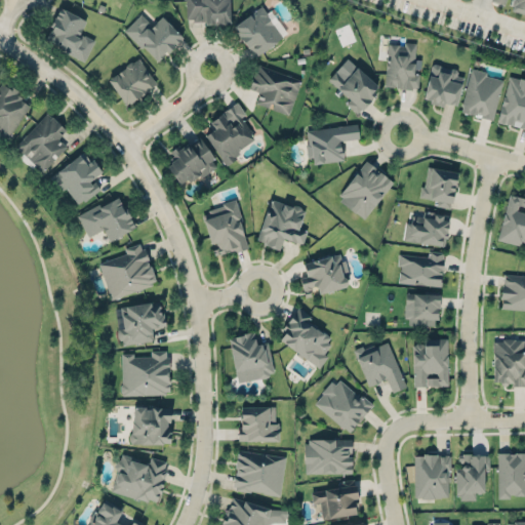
[(185,0),(229,0),(230,22),(227,23),(226,24),(204,24),(204,21),(193,21),(193,17),(186,18),(185,0)]
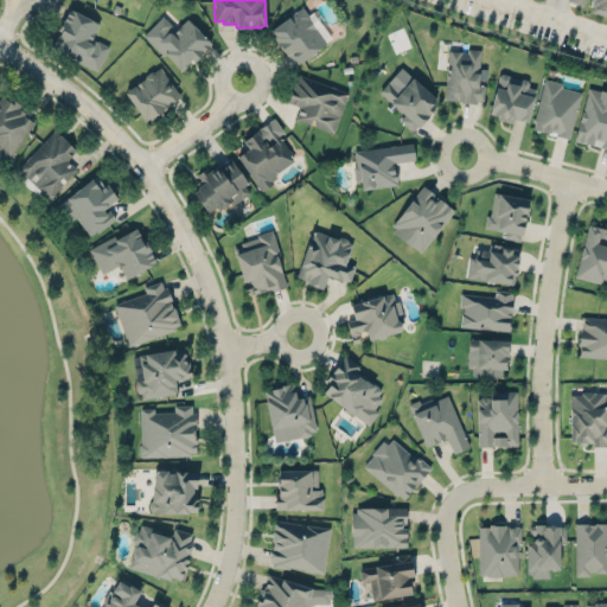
[(606,0),(606,18),(588,13),(589,7),(588,7),(589,0),(606,0)]
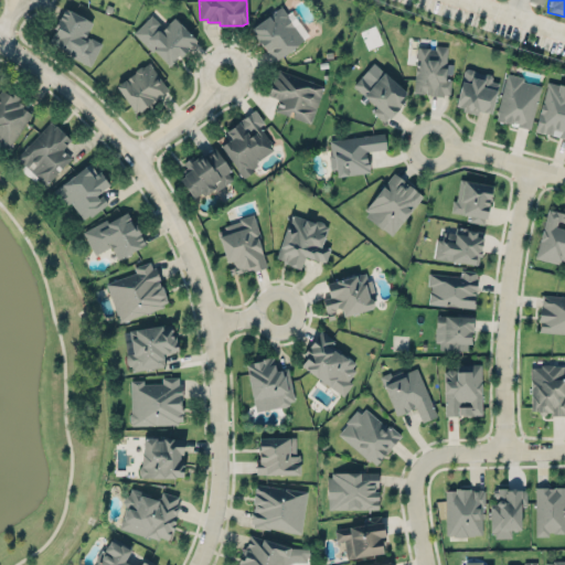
[(275,60),(304,40),(287,17),(288,14),(281,6),(252,28),(254,32),(253,33),(262,45),(275,60)]
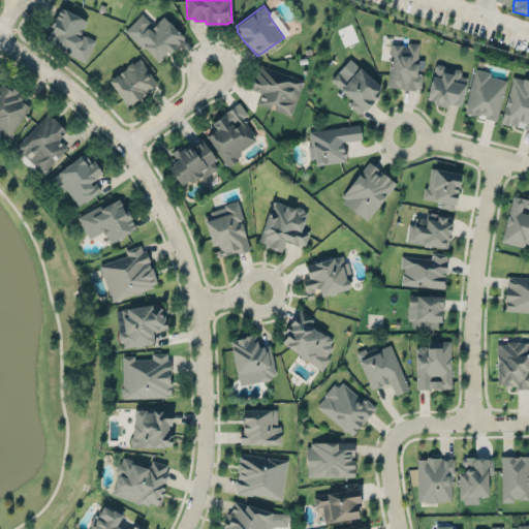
[(61,6),(87,21),(80,33),(85,35),(85,34),(95,39),(85,61),(44,40),(50,30),(51,30),(53,27),(50,26),(54,17),(55,17),(61,6)]
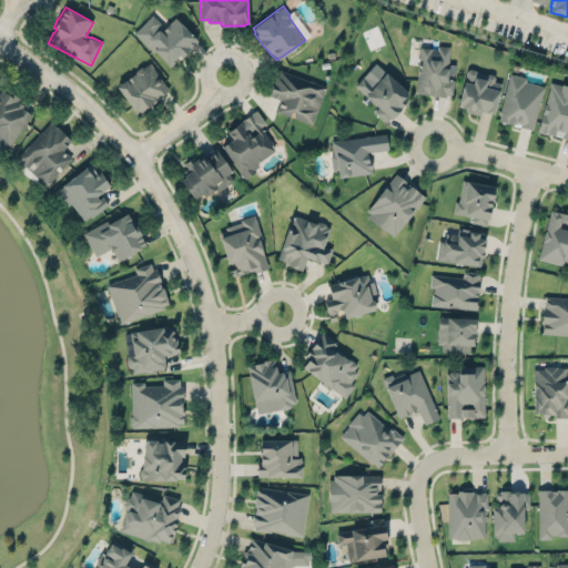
[(175,17),(164,28),(152,16),(135,31),(169,68),(198,40),(175,17)]
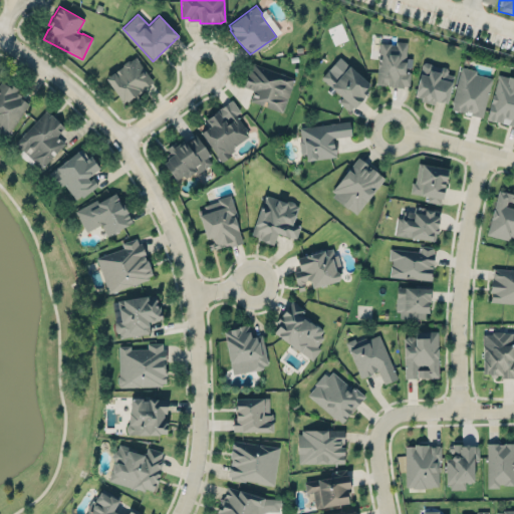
[(379,42),(376,83),(388,84),(388,85),(393,85),(393,87),(404,87),(404,85),(410,85),(411,71),(405,71),(408,42),(397,41),(397,44),(392,44),(392,43),(379,42)]
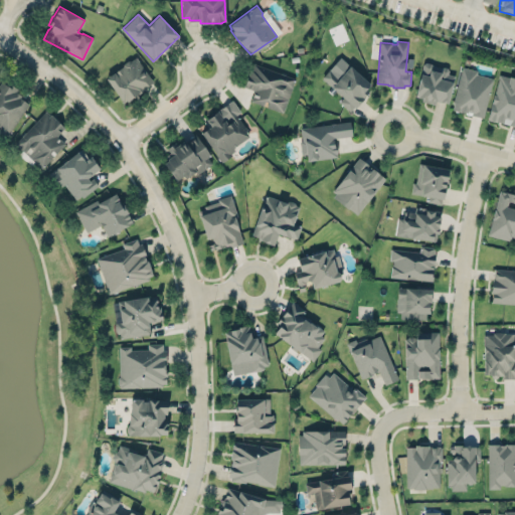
[(154,81),(136,56),(130,60),(128,59),(123,63),(123,65),(106,78),(123,103),(126,101),(127,102),(129,101),(129,100),(133,97),(134,97),(135,96),(134,96),(137,94),(138,95),(146,90),(145,88),(154,81)]
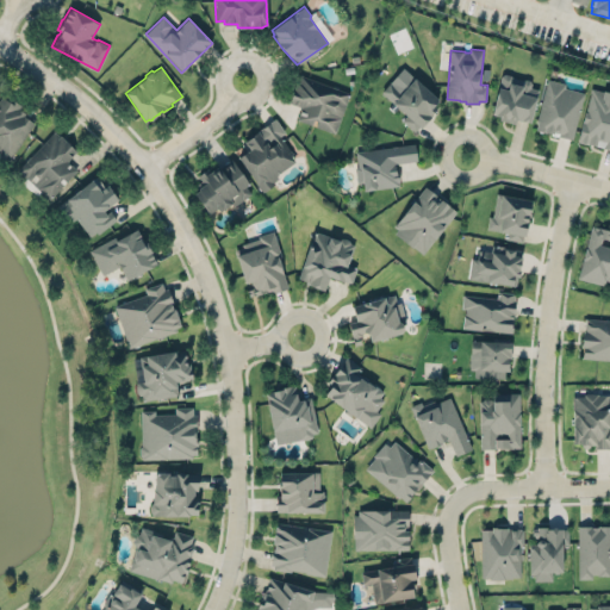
[(441,100),(410,73),(397,87),(391,81),(380,92),(406,116),(403,119),(415,131),(419,125),(421,126),(439,109),(435,106),(441,100)]
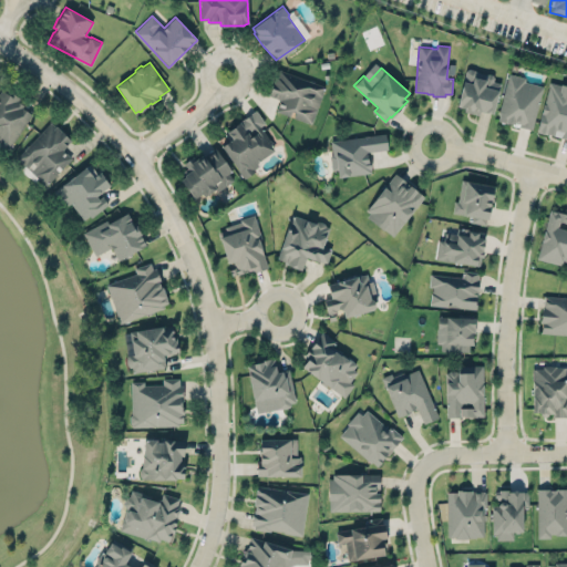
[(501,82),(493,114),(481,111),(480,115),(465,111),(466,109),(457,106),(466,70),(470,68),(475,70),(476,71),(487,74),(488,73),(493,74),(494,76),(493,81),(501,82)]
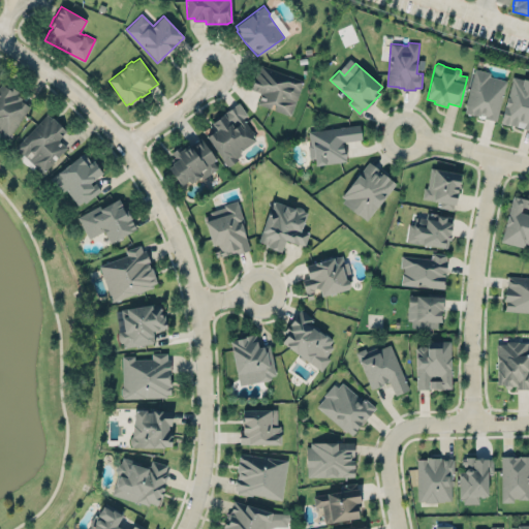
[(260,64),(258,70),(257,69),(250,88),(261,92),(257,102),(271,107),(272,103),(276,104),(274,109),(291,115),(304,81),(260,64)]
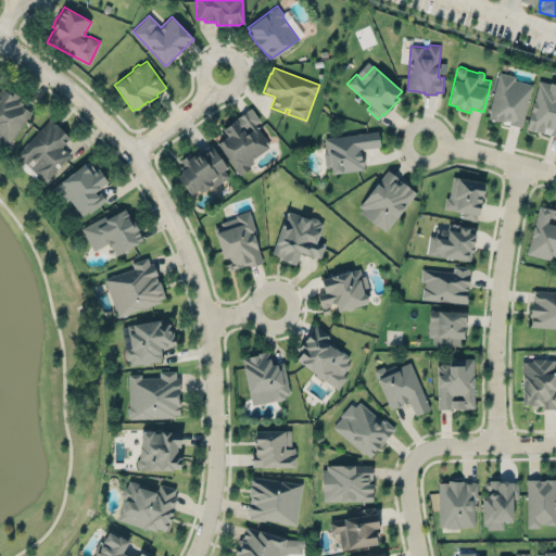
[(533,84),(522,128),(489,119),(491,110),(490,109),(500,71),(516,75),(515,79),(533,84)]
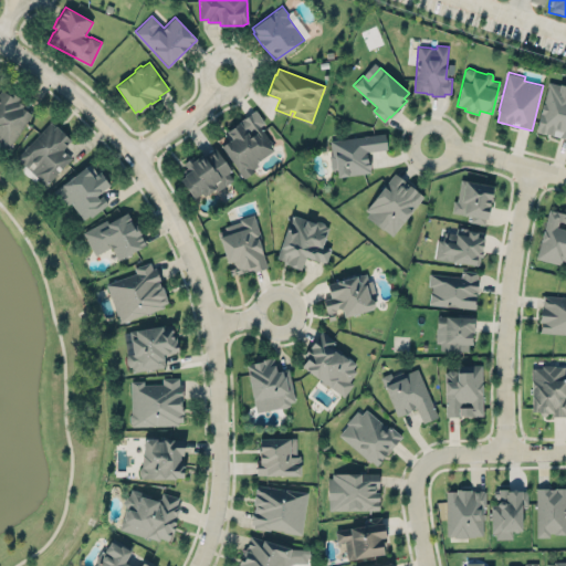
[(548,81),(556,83),(558,91),(561,83),(565,84),(565,138),(536,130),(548,81)]
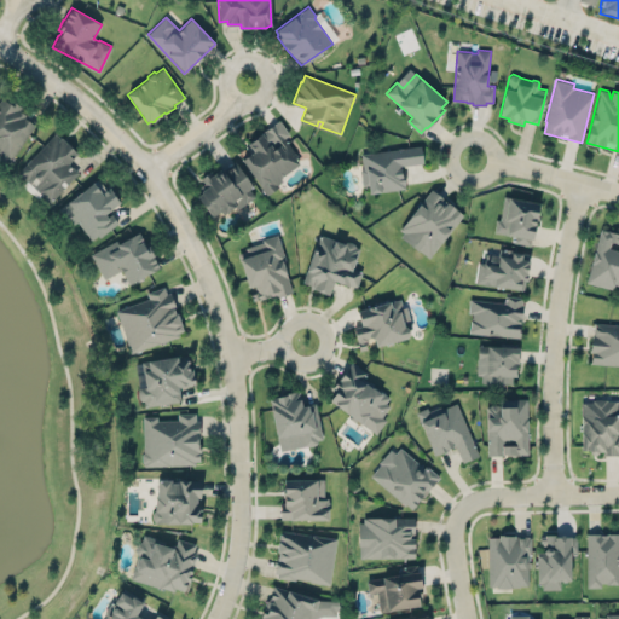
[(24,109),(0,94),(0,152),(12,161),(34,122),(21,115),(24,109)]
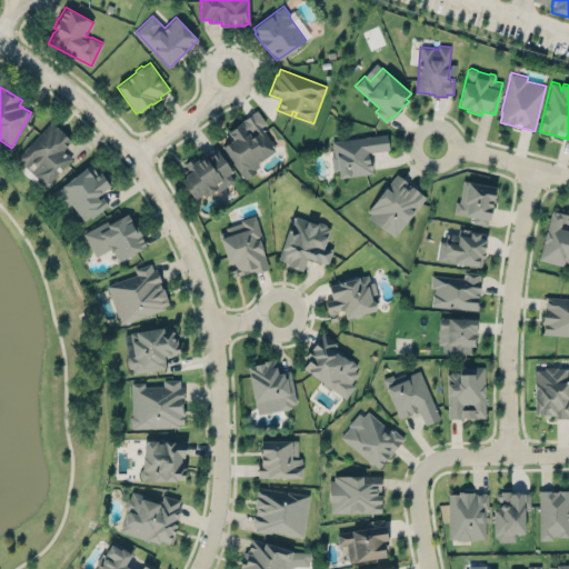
[(260,126),(266,122),(258,110),(227,130),(232,139),(222,146),(241,176),(278,152),(260,126)]
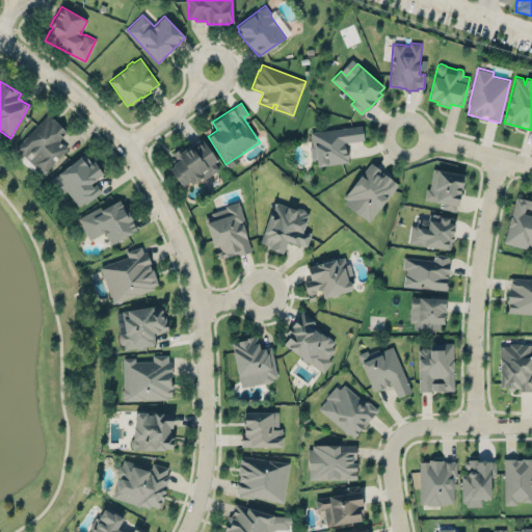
[(67,132),(48,113),(15,148),(43,174),(68,148),(58,140),(67,132)]
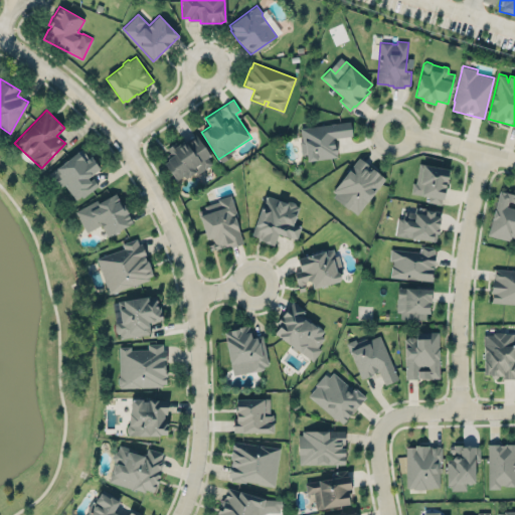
[(336,157),(335,137),(351,136),(350,122),(300,127),(303,160),(336,157)]
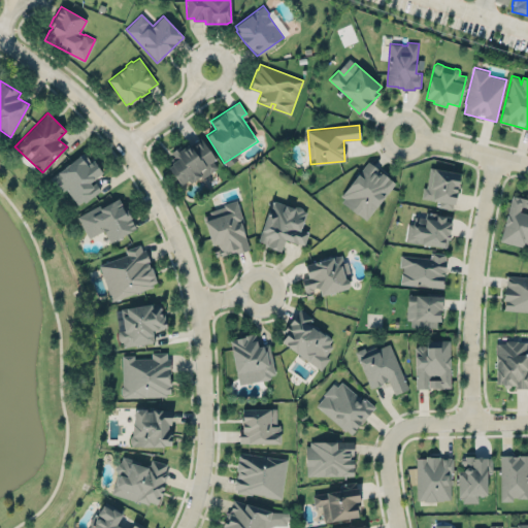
[(188,180),(179,186),(167,168),(172,165),(171,163),(173,162),(171,159),(174,157),(171,152),(187,141),(190,144),(201,137),(216,159),(213,161),(218,167),(201,178),(200,176),(190,184),(188,180)]
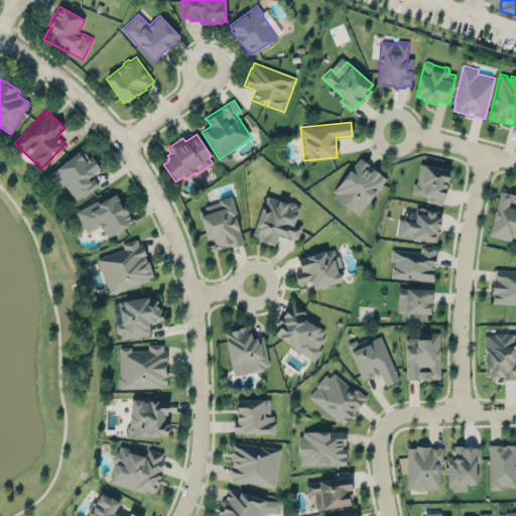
[(48,173),(55,183),(57,182),(61,186),(63,184),(75,200),(81,197),(82,198),(98,185),(94,180),(91,182),(88,178),(100,168),(90,157),(88,158),(82,148),(48,173)]
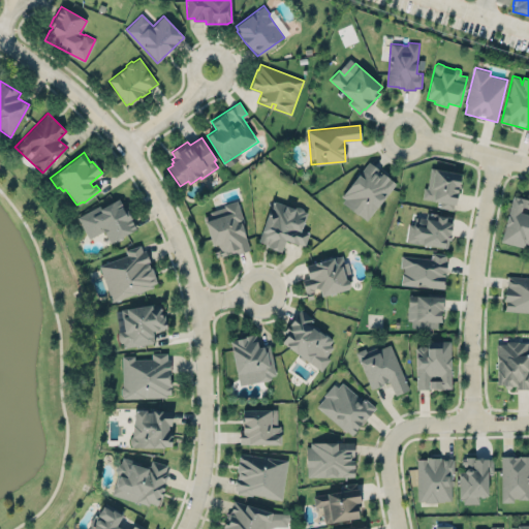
[(374,164),(397,183),(367,220),(343,201),(345,198),(342,196),(360,175),(364,178),(374,164)]
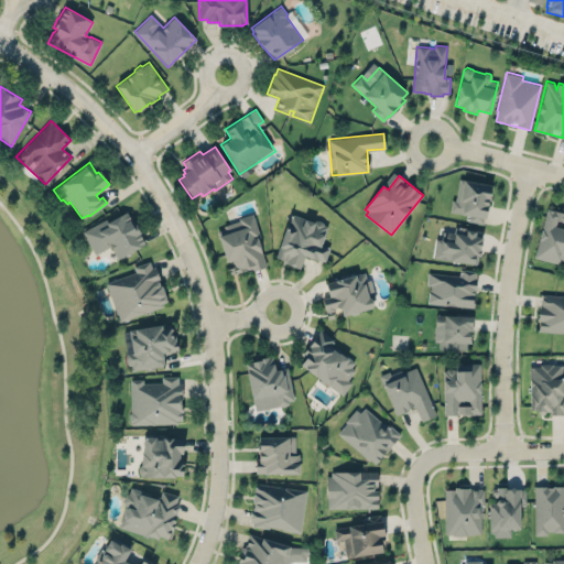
[(467,220),(484,224),(491,184),(457,179),(452,212),(468,215),(467,220)]
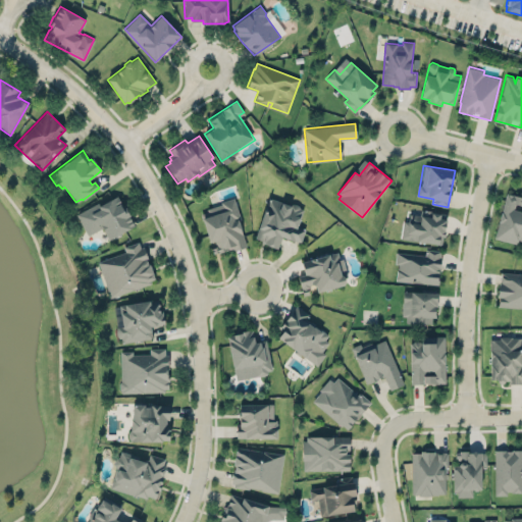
[(521,196),(506,192),(493,238),(516,243),(518,238),(519,240),(521,241),(521,196)]
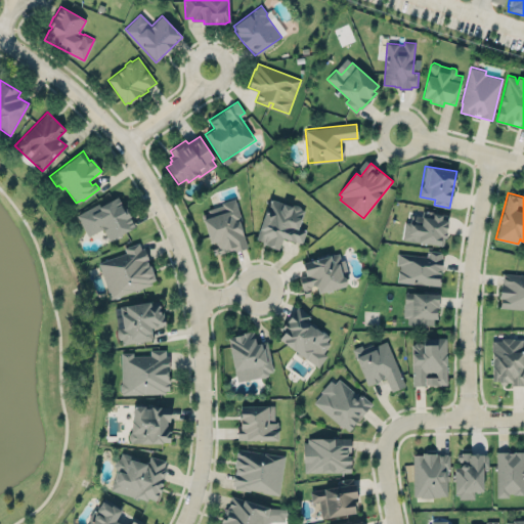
[(135,227),(108,241),(101,229),(87,236),(76,215),(98,203),(100,206),(117,197),(121,204),(120,205),(122,208),(125,207),(135,227)]
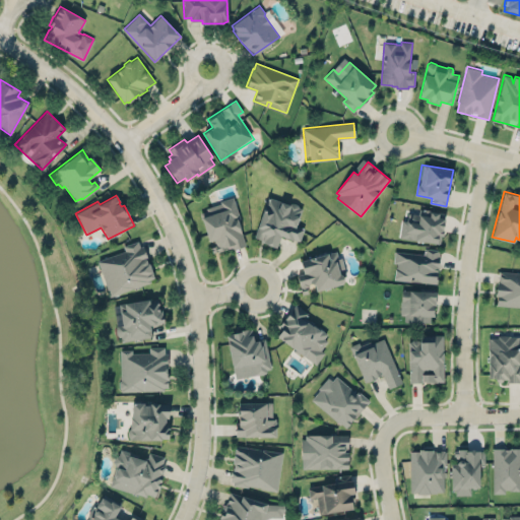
[(246,245),(237,219),(240,218),(234,196),(219,201),(220,203),(206,208),(207,210),(199,213),(208,241),(213,240),(215,246),(210,247),(212,254),(226,249),(226,247),(231,246),(232,249),(246,245)]
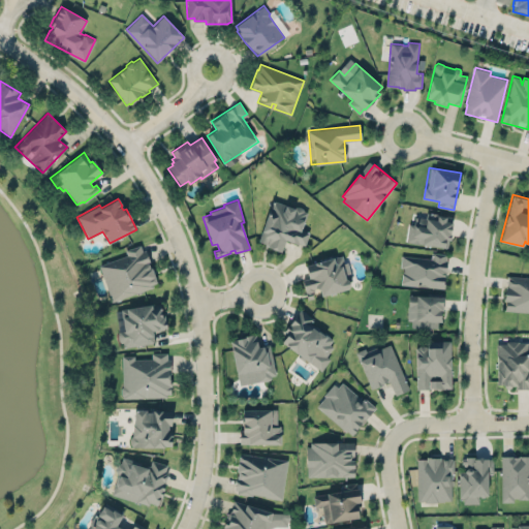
[(258,243),(281,250),(285,240),(305,246),(309,231),(302,229),(307,211),(272,199),(258,243)]
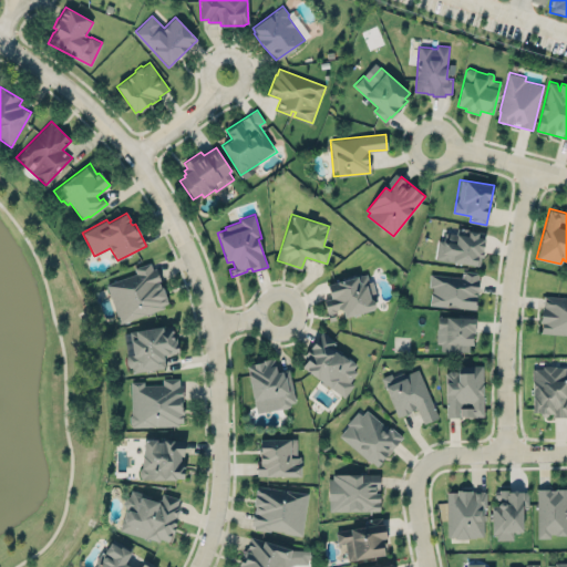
[(482,265),(484,230),(457,228),(457,234),(445,233),(445,240),(437,240),(435,261),(482,265)]
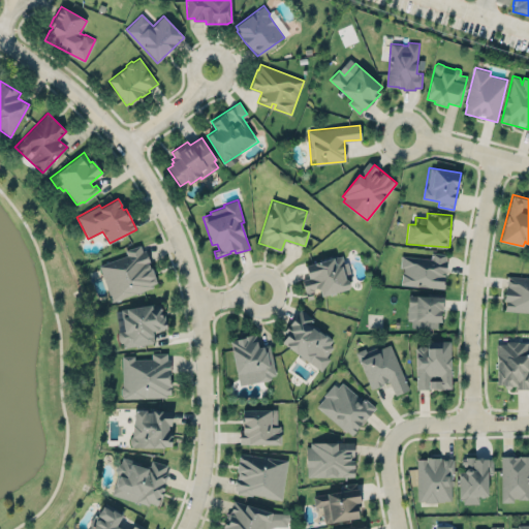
[(126,255),(99,265),(111,301),(156,286),(144,244),(124,249),(126,255)]
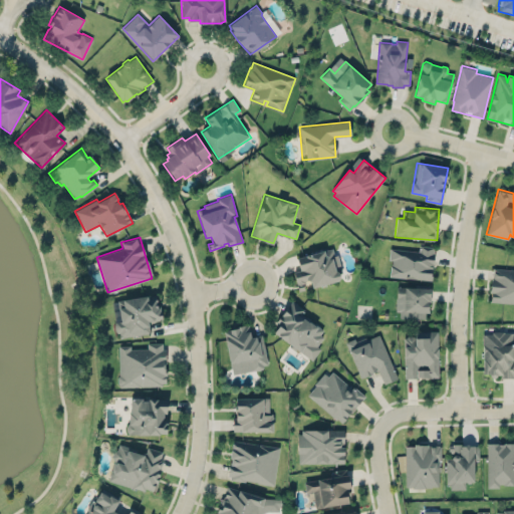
[(435,246),(431,280),(390,276),(392,259),(389,259),(390,248),(419,251),(419,245),(435,246)]
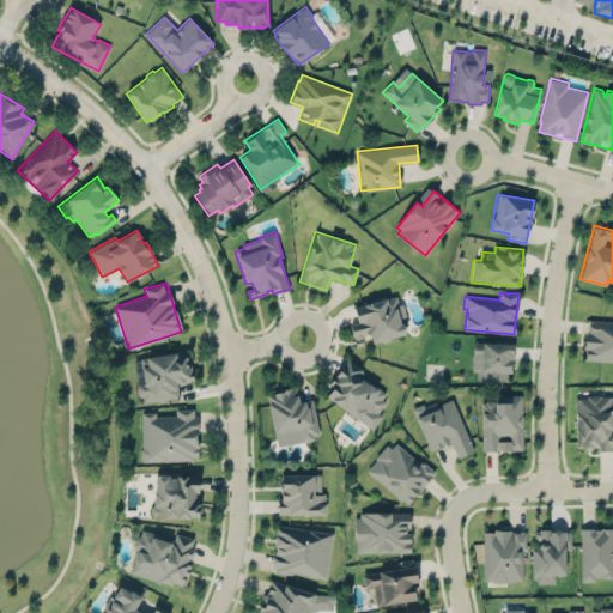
[(352,307),(357,321),(350,323),(356,346),(363,344),(360,338),(364,337),(363,333),(365,333),(370,337),(371,343),(404,334),(405,332),(404,326),(408,325),(402,303),(399,304),(396,295),(352,307)]
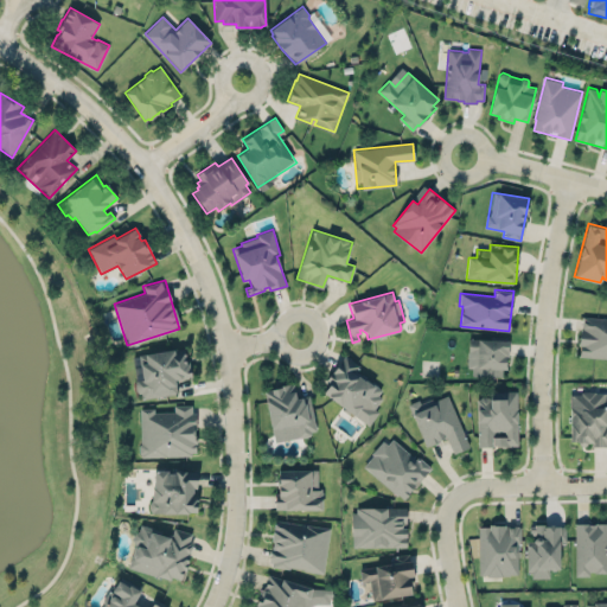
[(581,314),(606,317),(606,358),(579,356),(580,346),(576,345),(579,327),(580,327),(581,314)]
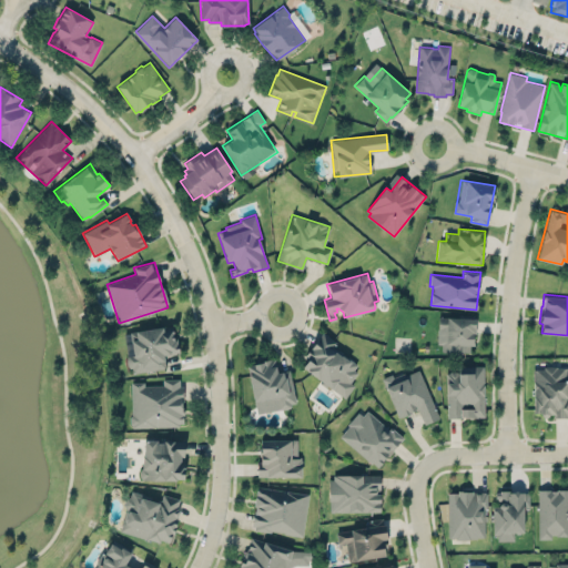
[(442,351),(469,352),(469,346),(474,346),(474,335),(476,335),(477,317),(475,317),(475,314),(457,313),(456,316),(437,315),(436,344),(442,344),(442,351)]
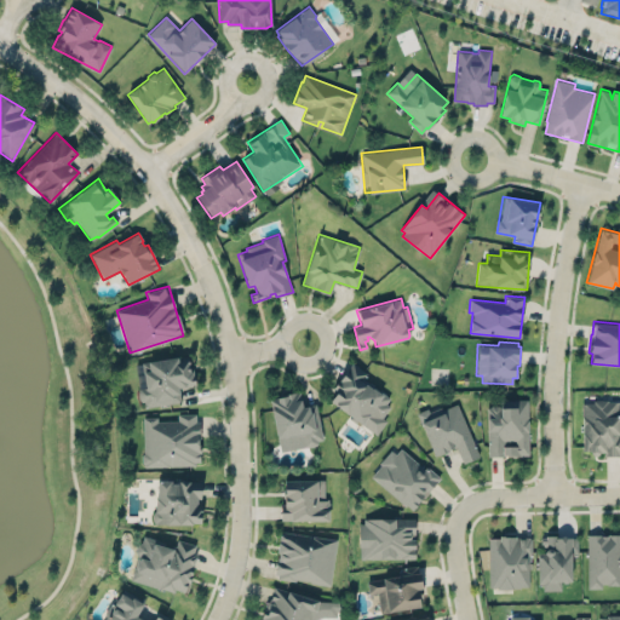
[(188,356),(189,366),(188,366),(188,369),(191,369),(193,374),(194,374),(195,385),(184,386),(178,388),(181,401),(144,407),(143,401),(141,401),(139,401),(138,399),(137,395),(137,391),(138,388),(136,374),(143,373),(141,362),(147,361),(147,362),(188,356)]
